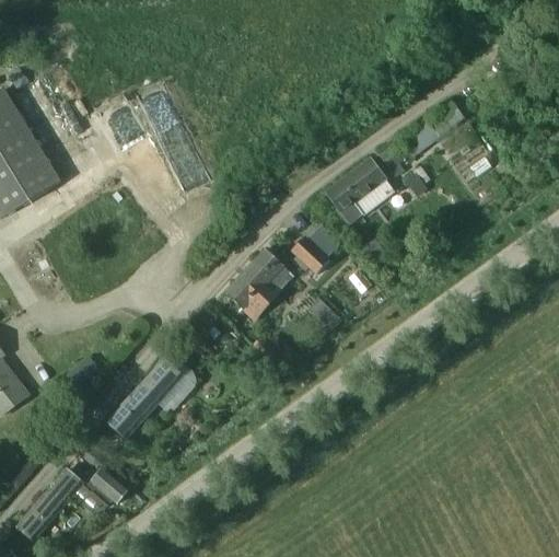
[(0,216),(58,181),(2,89),(0,90),(0,216)]
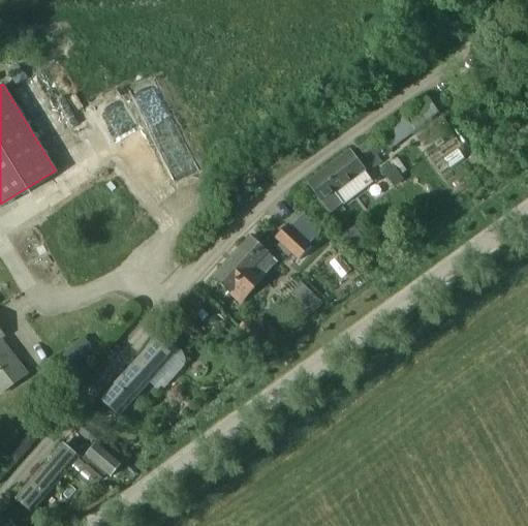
[(376,154),(389,146),(390,148),(414,129),(401,112),(376,130),(377,130),(358,145),(372,166),(381,160),(376,154)]
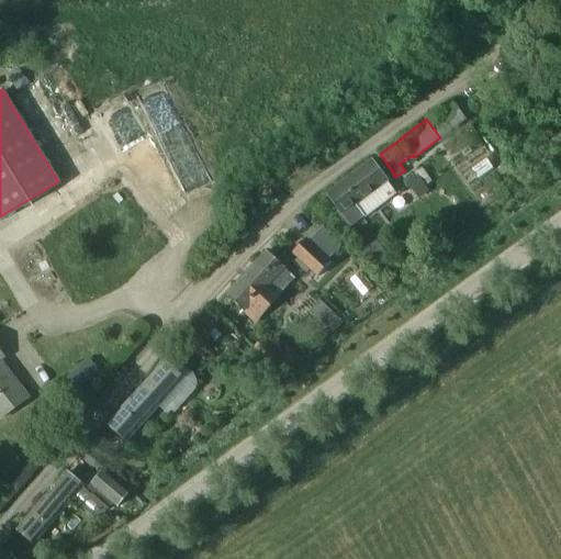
[(326,192),(341,213),(386,180),(371,158),(326,192)]
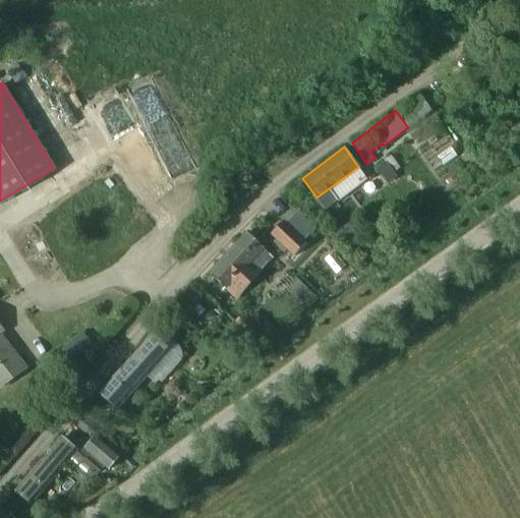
[(293,255),(306,241),(303,239),(313,228),(295,212),(286,222),(283,219),(270,233),(275,238),(273,241),(284,251),(286,249),(293,255)]
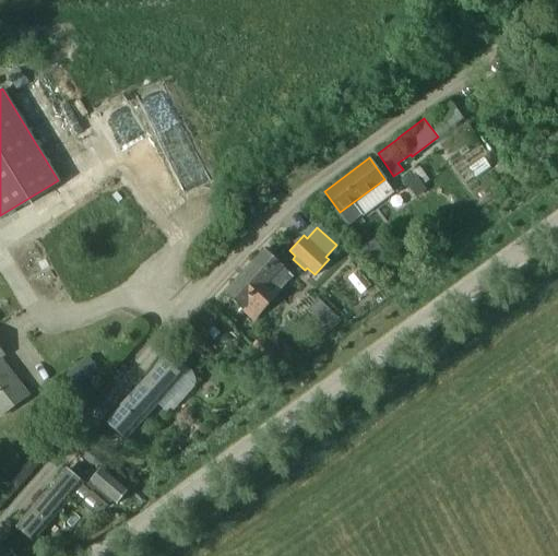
[(265,248),(256,258),(226,290),(244,306),(240,309),(252,320),(276,295),(264,284),(283,264),(265,248)]
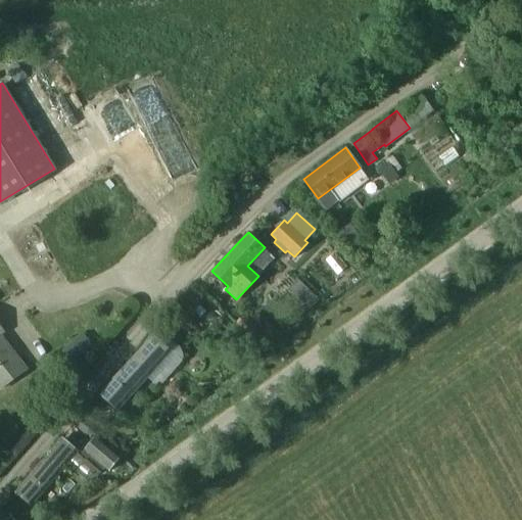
[(346,266),(335,251),(325,260),(337,274),(346,266)]
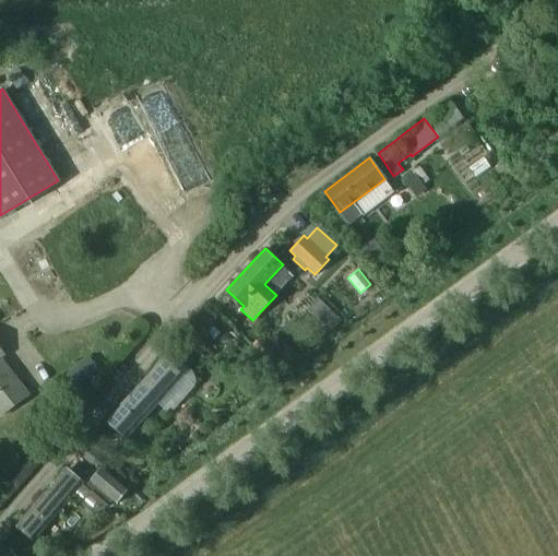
[(27,394),(0,356),(4,353),(0,346),(0,415),(27,394)]
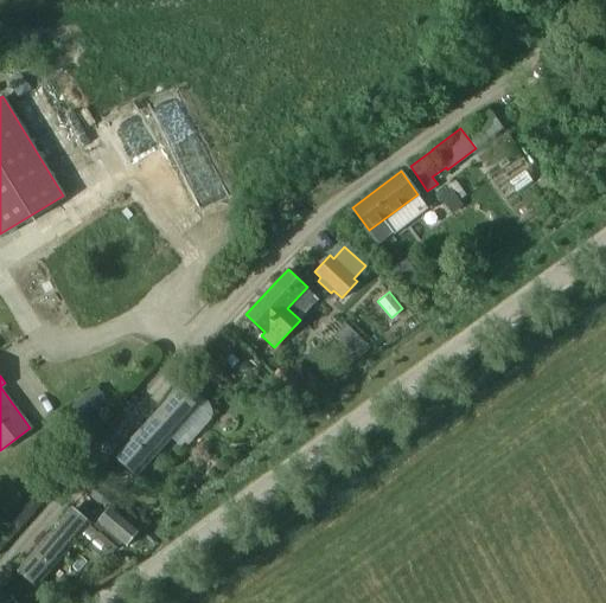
[(116,456),(136,474),(198,406),(178,387),(116,456)]
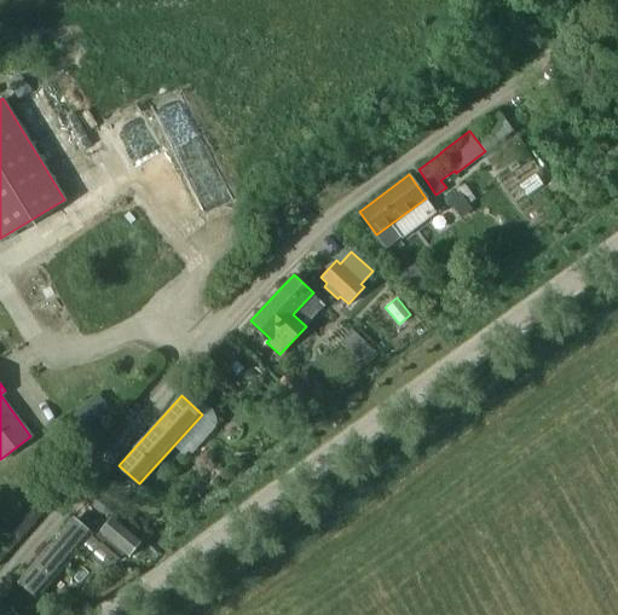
[(99,531),(130,557),(143,543),(111,516),(99,531)]
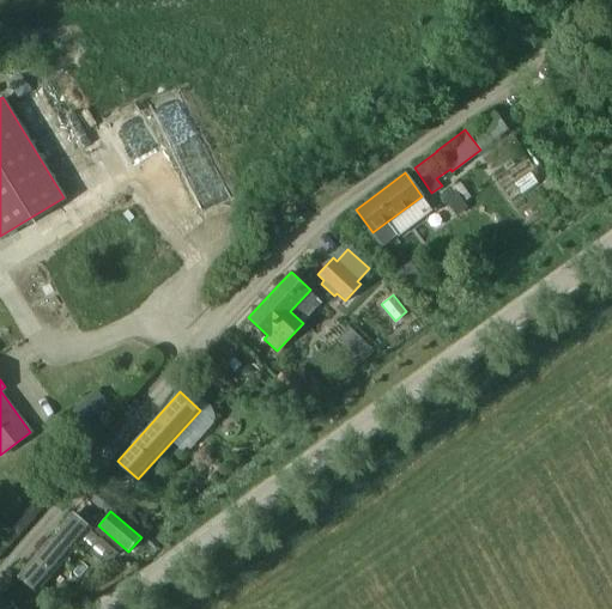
[(90,528),(72,512),(19,574),(37,589),(90,528)]
